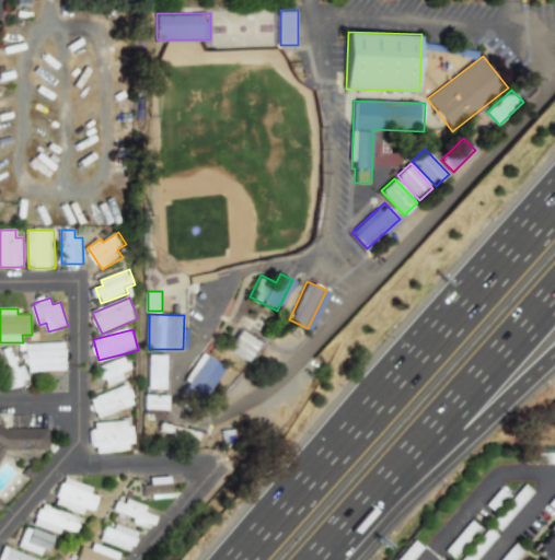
[(229,348),(249,361),(261,342),(240,329),(229,348)]
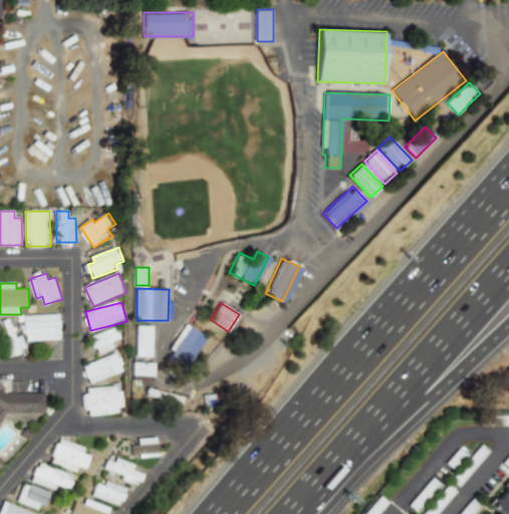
[(62,339),(62,314),(25,315),(26,341),(62,339)]
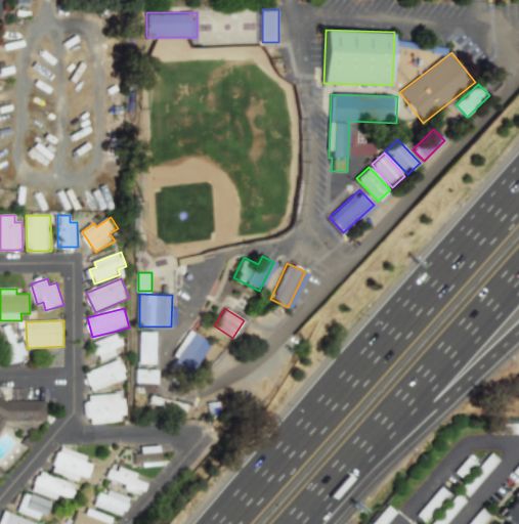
[(190,376),(212,343),(191,330),(170,363),(190,376)]
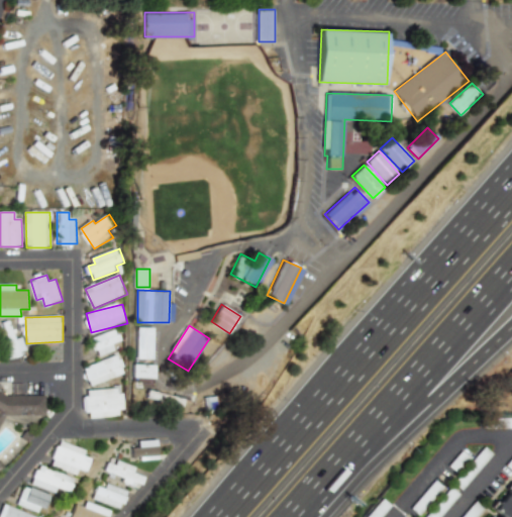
[(138,357),(159,357),(159,326),(138,326),(138,357)]
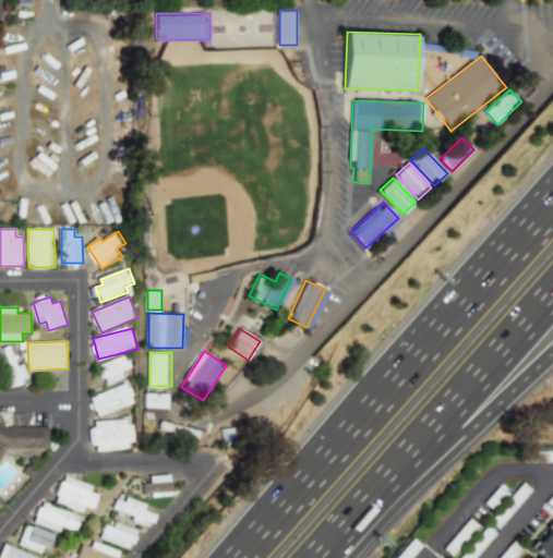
[(134,377),(128,356),(101,364),(108,385),(134,377)]
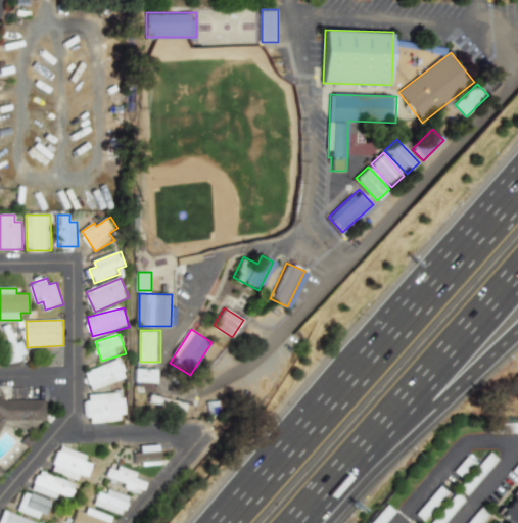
[(10,362),(28,358),(25,343),(7,346),(10,362)]
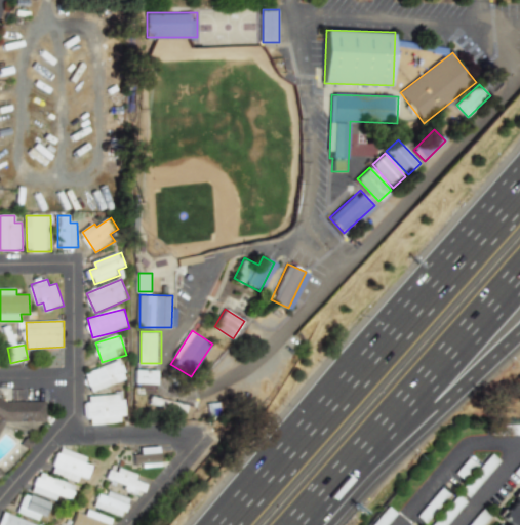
[(129,379),(123,360),(86,373),(93,392),(129,379)]
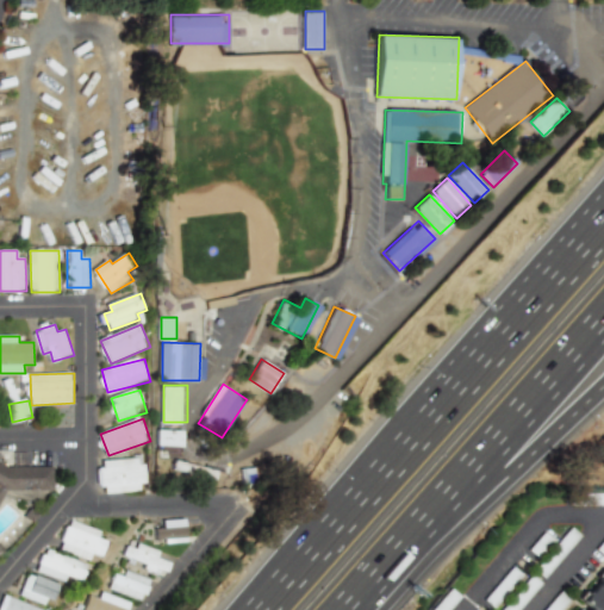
[(160,449),(185,449),(185,429),(160,429),(160,449)]
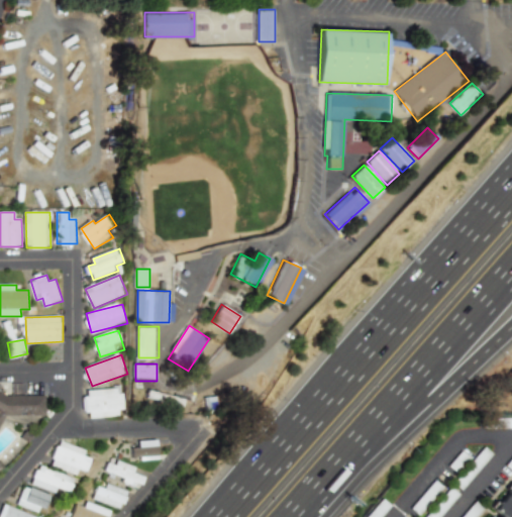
[(125,417),(123,388),(88,390),(89,418),(125,417)]
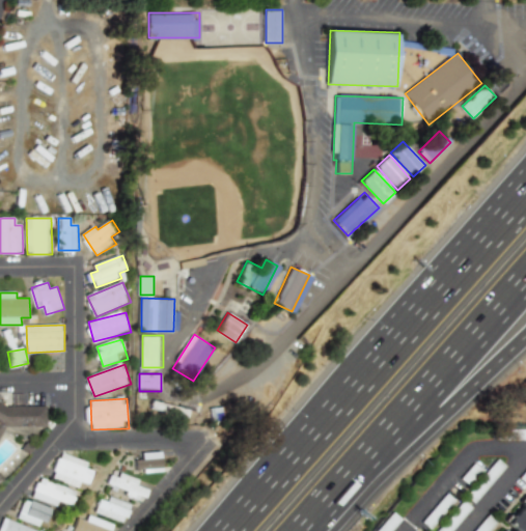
[(50,407),(9,406),(0,400),(0,441),(2,437),(9,434),(36,434),(50,427),(50,407)]
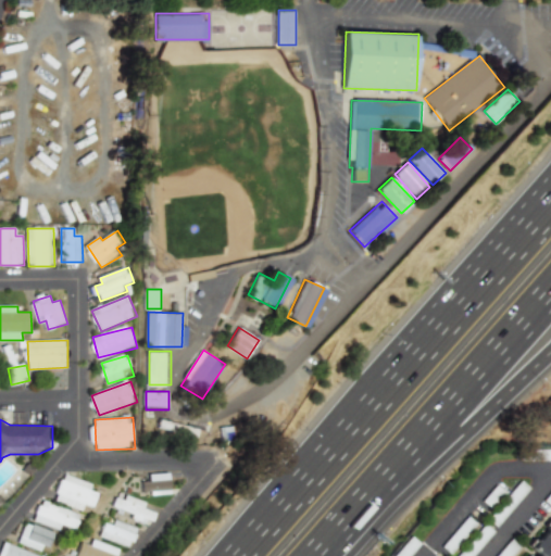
[(201,427),(163,420),(161,430),(199,437),(201,427)]
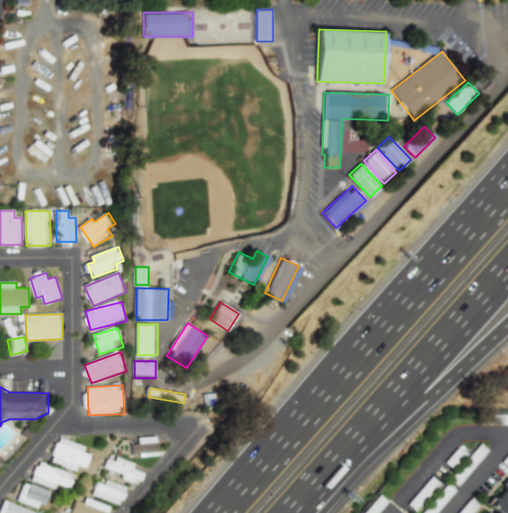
[(495,425),(507,424),(507,414),(495,415),(495,425)]
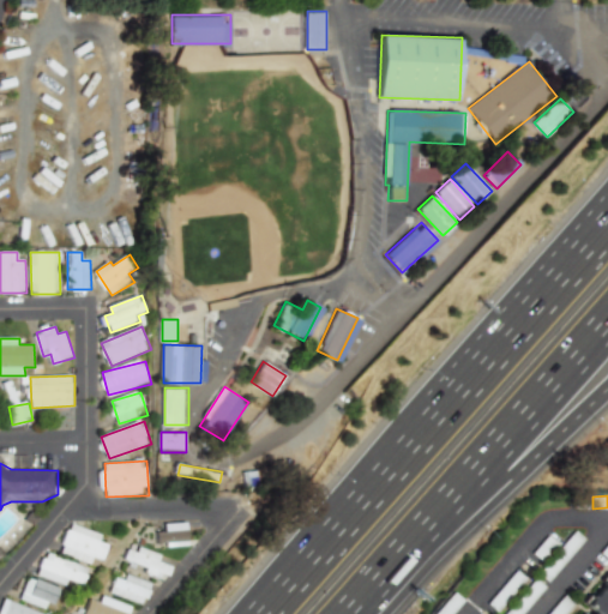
[(167,533),(158,533),(158,542),(190,541),(190,523),(167,523),(167,533)]
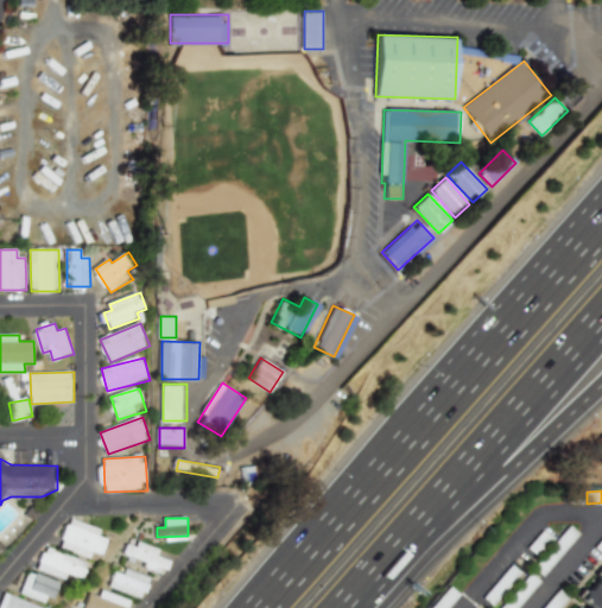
[(62,548),(93,558),(95,550),(106,553),(113,534),(71,519),(62,548)]
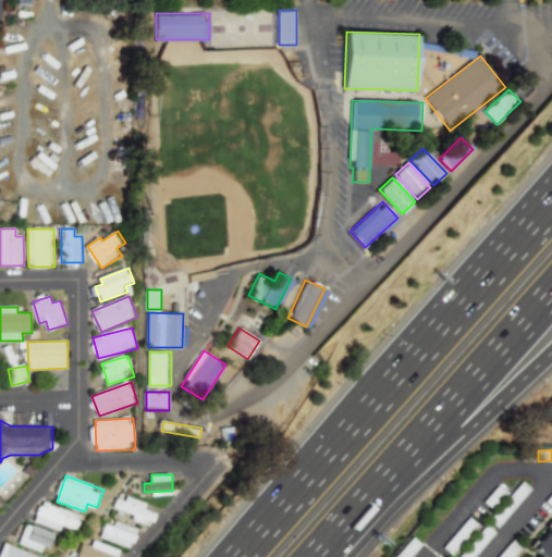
[(495,519),(502,525),(535,490),(528,483),(495,519)]
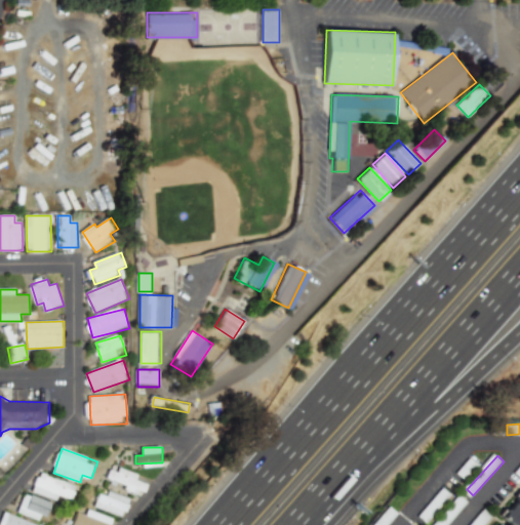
[(145,496),(149,484),(137,480),(140,475),(120,468),(118,473),(111,470),(107,479),(127,487),(126,490),(145,496)]
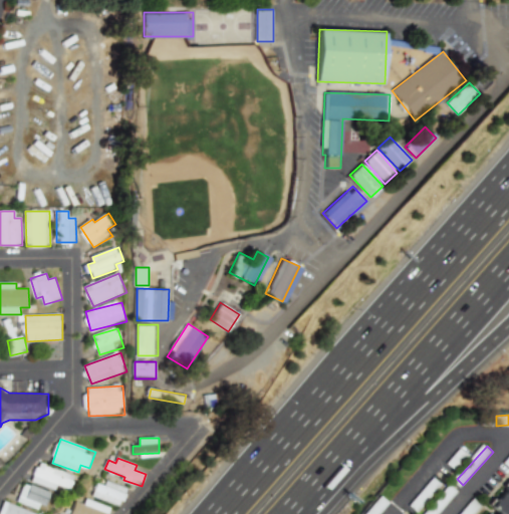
[(33,481),(56,490),(58,484),(71,489),(76,476),(40,462),(33,481)]
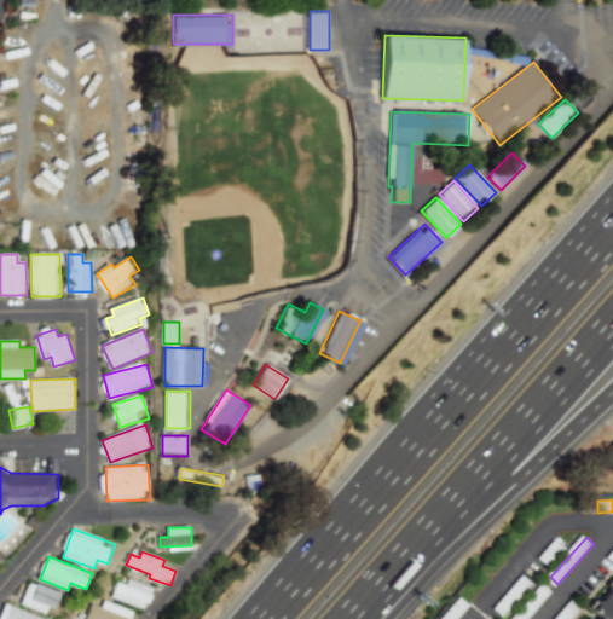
[(533,582),(524,574),(498,611),(508,617),(533,582)]
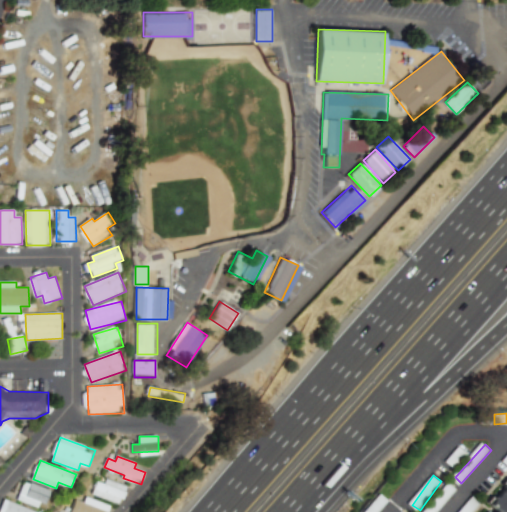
[(127,485),(107,479),(105,484),(97,481),(93,495),(122,504),(127,485)]
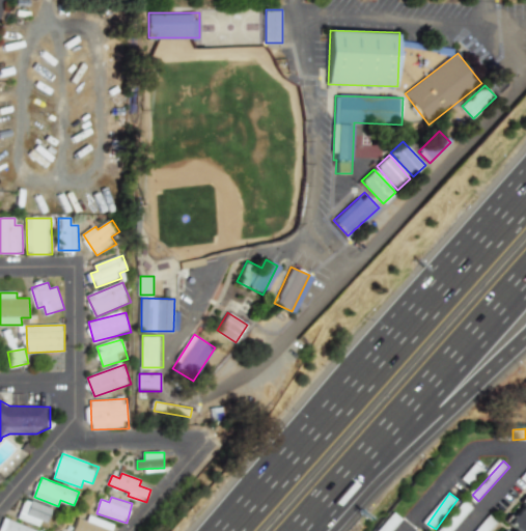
[(48,528),(54,508),(27,499),(20,518),(48,528)]
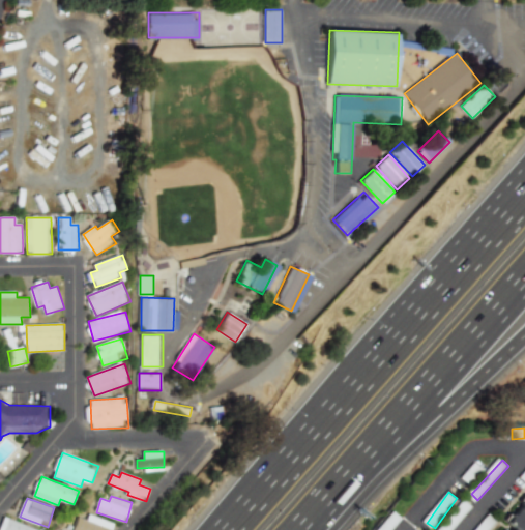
[(454,529),(475,508),(467,501),(439,529),(454,529)]
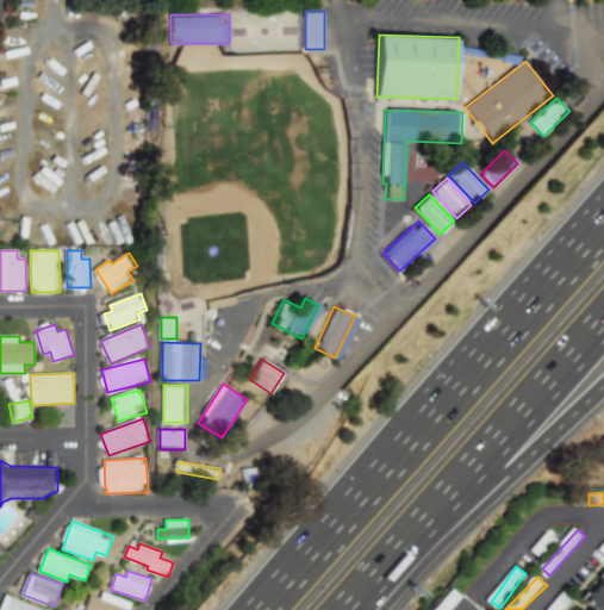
[(603,583),(587,605),(589,605),(585,609),(603,609),(603,583)]
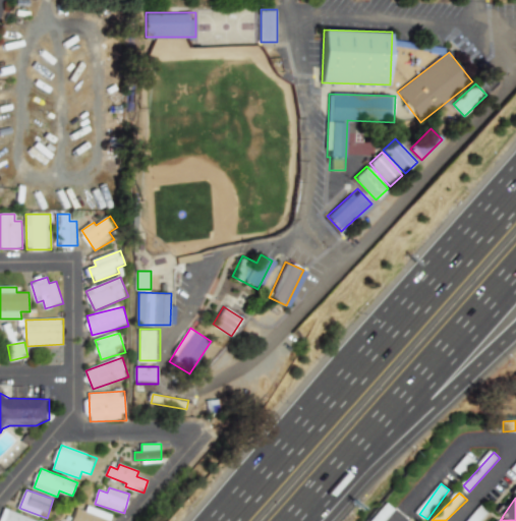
[(76,508),(72,520),(110,520),(113,514),(88,506),(86,511),(76,508)]
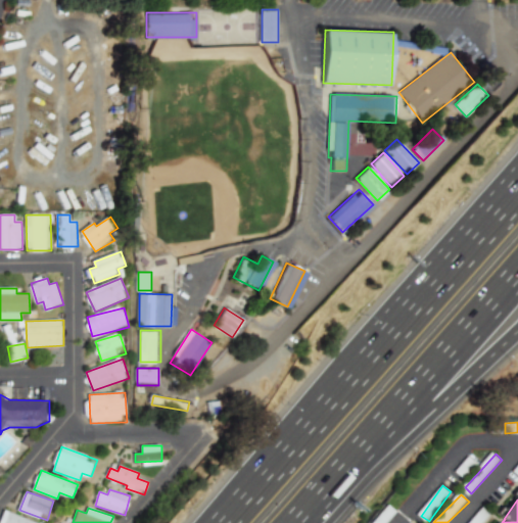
[(471,522),(485,522),(492,516),(484,509),(471,522)]
